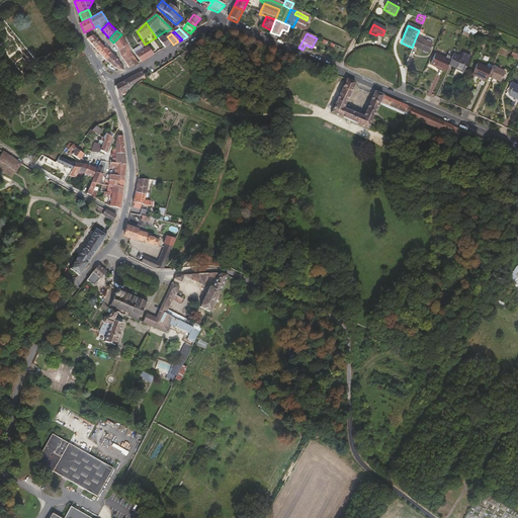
[(93,34),(87,38),(91,45),(97,38),(93,34)]
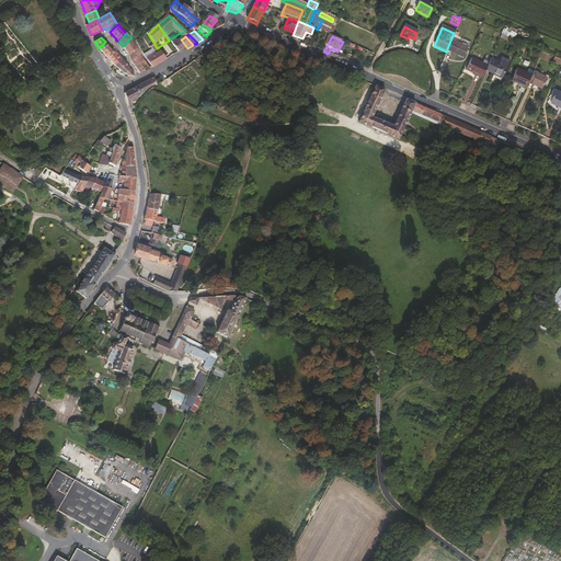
[(138,48),(132,37),(123,46),(128,54),(138,48)]
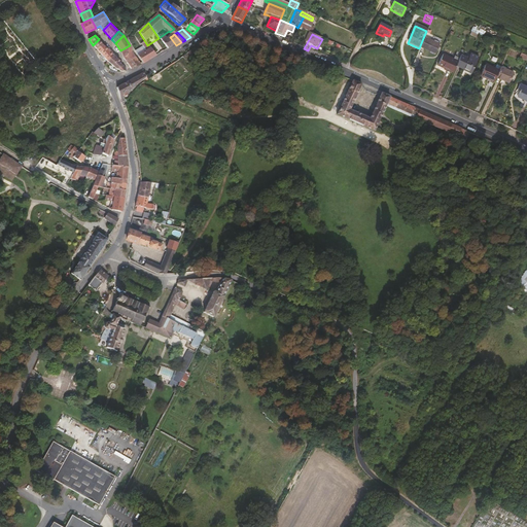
[(170,37),(162,43),(168,50),(176,45),(170,37)]
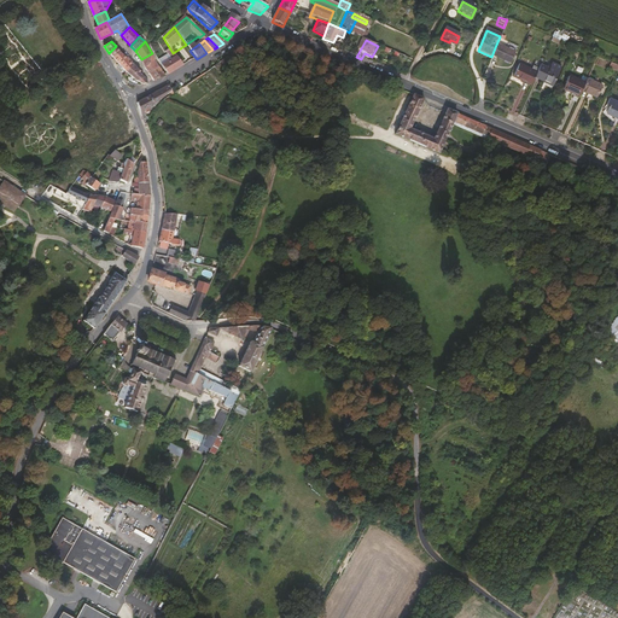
[(514,53),(496,45),(491,57),(511,64),(514,53)]
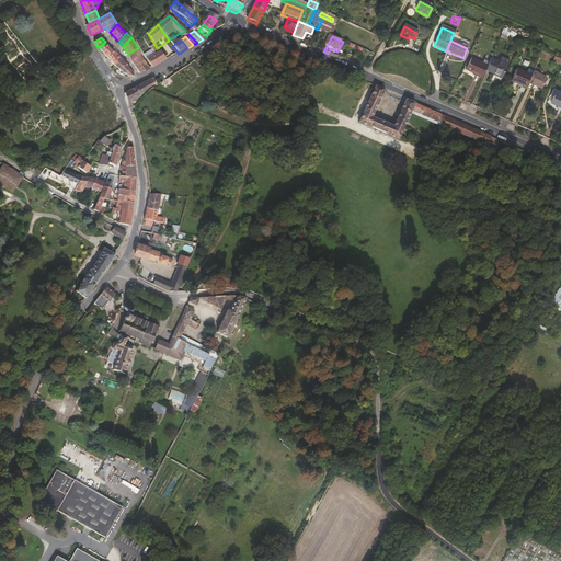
[(105,42),(99,48),(104,54),(110,47),(105,42)]
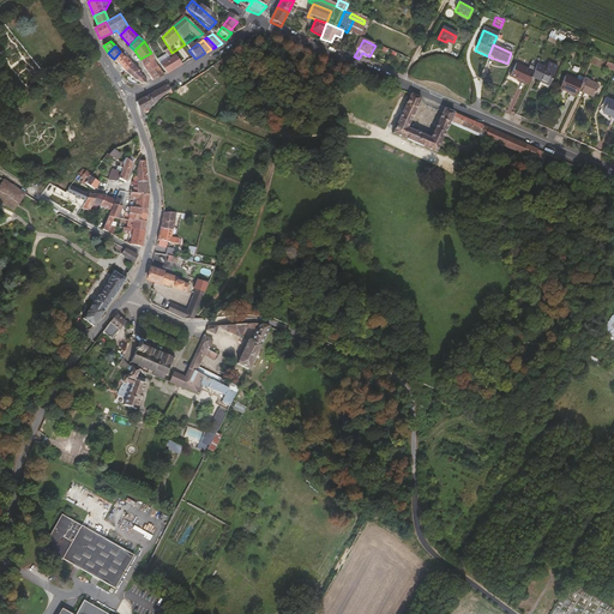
[(120,52),(114,59),(119,65),(126,59),(120,52)]
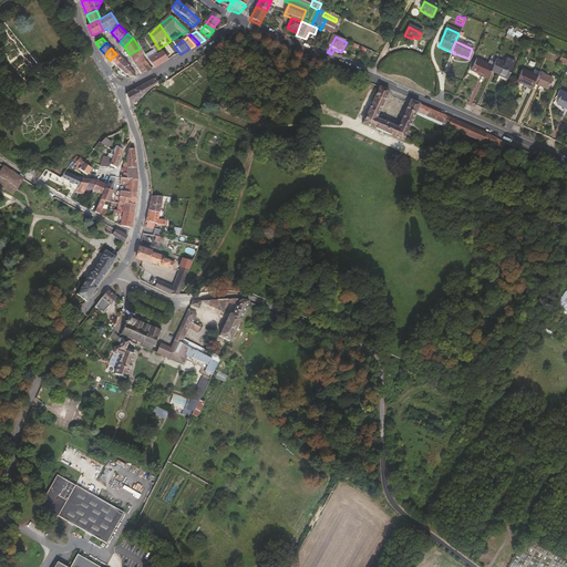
[(142,55),(140,49),(130,54),(133,62),(136,68),(146,61),(142,55)]
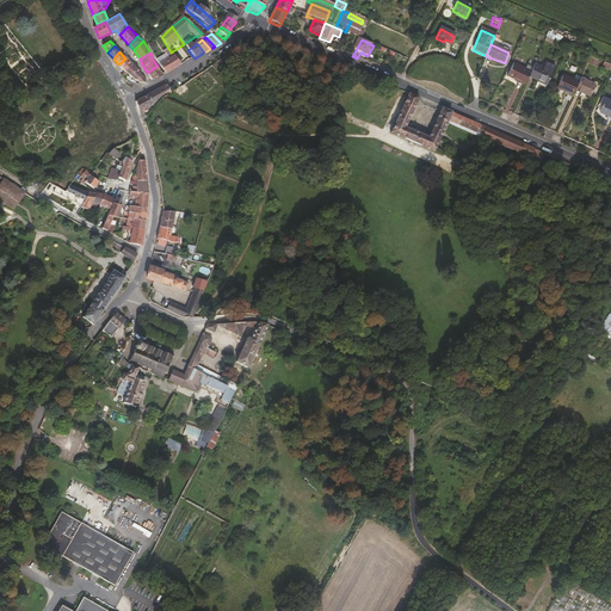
[(170,60),(161,66),(166,75),(180,67),(171,53),(167,55),(170,60)]
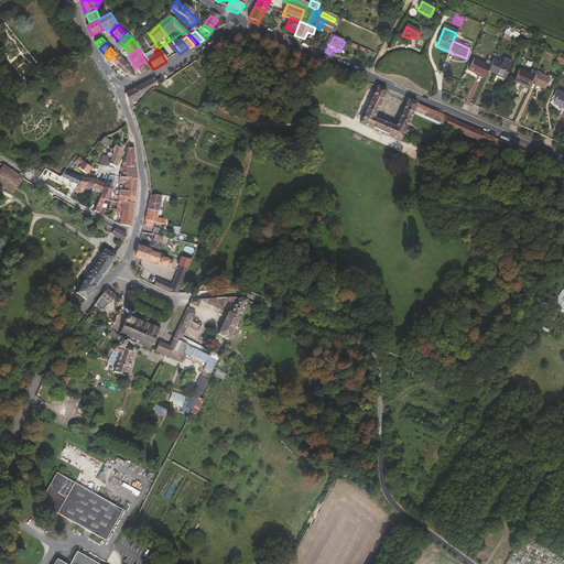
[(116,54),(109,60),(115,65),(120,60),(116,54)]
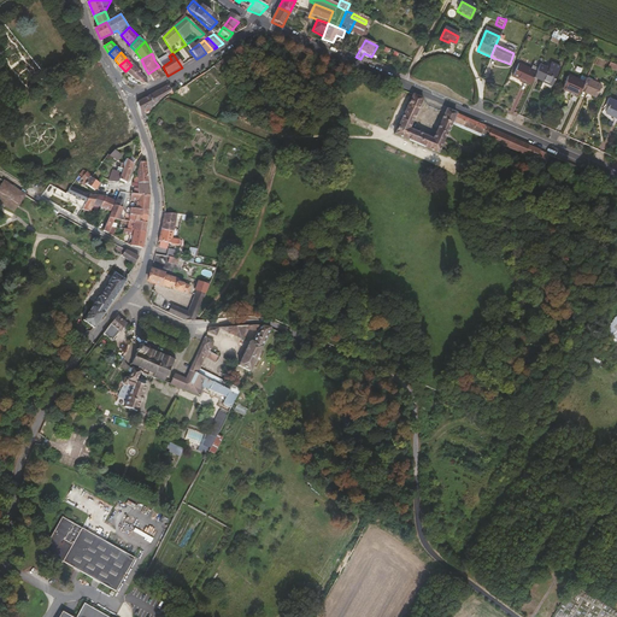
[(131,65),(125,71),(137,82),(141,76),(137,72),(139,71),(134,65),(133,66),(131,65)]
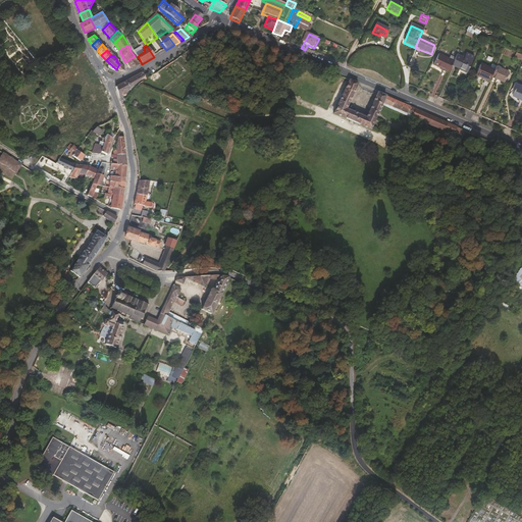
[(139,63),(135,56),(125,62),(129,68),(140,64),(139,63)]
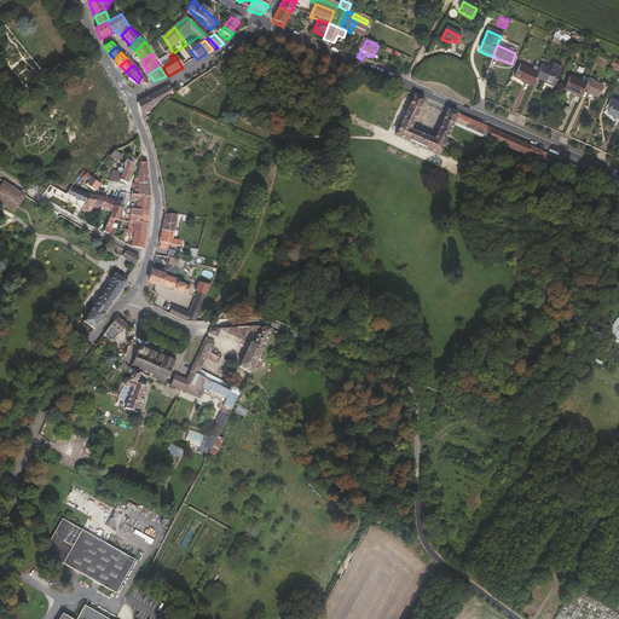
[(534,79),(537,74),(520,67),(514,80),(520,82),(521,80),(532,85),(534,79)]
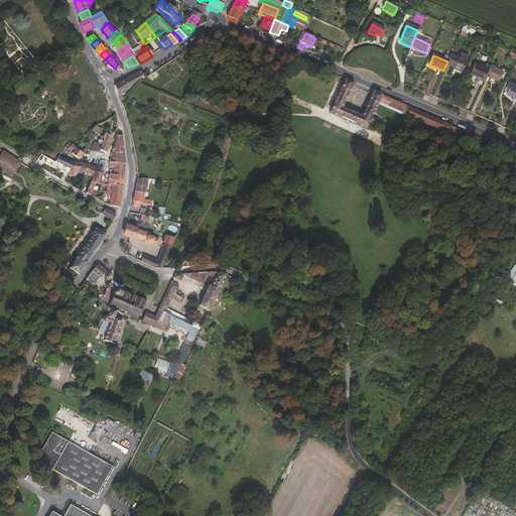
[(458,59),(450,55),(447,61),(445,66),(454,70),(456,71),(456,72),(461,74),(466,61),(458,58),(458,59)]
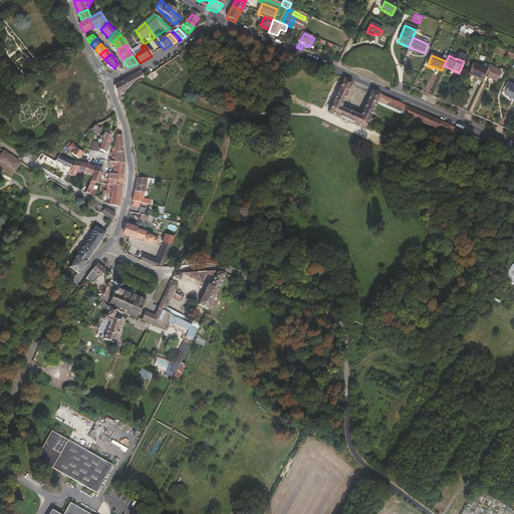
[(178,68),(173,63),(170,67),(175,72),(178,68)]
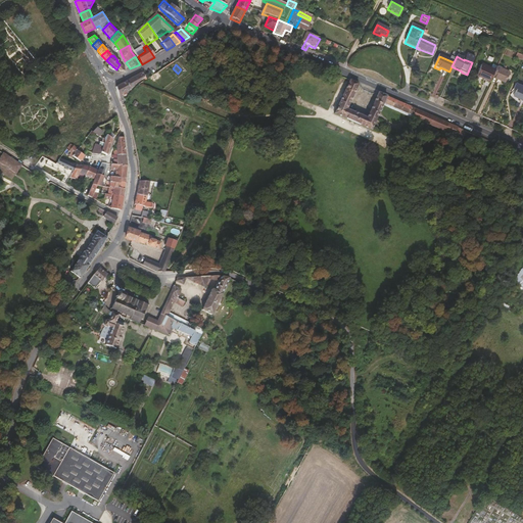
[(492,77),(494,72),(481,65),(476,77),(480,79),(480,78),(489,82),(491,78),(492,77)]
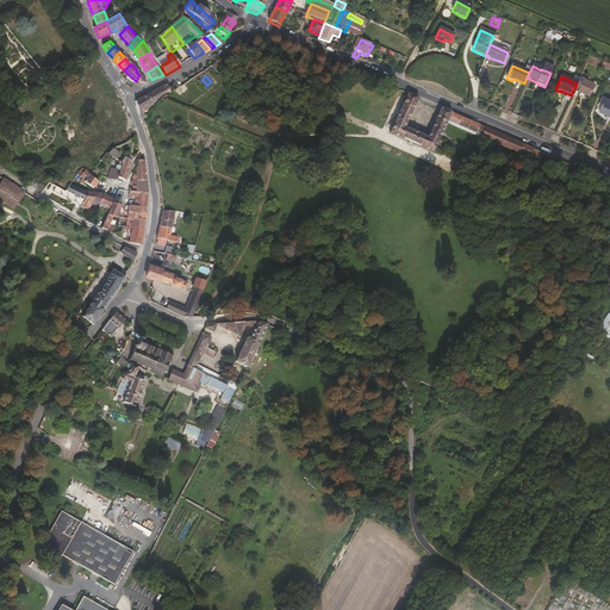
[(593,86),(579,80),(577,83),(574,89),(584,93),(583,95),(587,98),(593,86)]
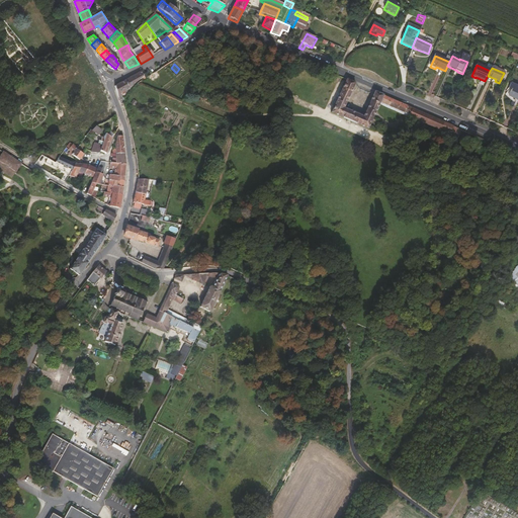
[(144,80),(146,79),(143,71),(115,86),(119,98),(124,95),(123,92),(133,87),(143,78),(144,80)]
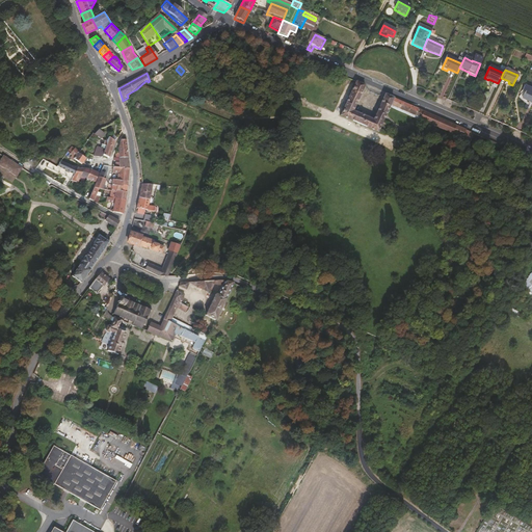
[(462,140),(466,132),(384,98),(373,123),(352,113),(364,89),(355,85),(340,120),(378,136),(390,111),(391,108),(415,118),(415,121),(462,140)]
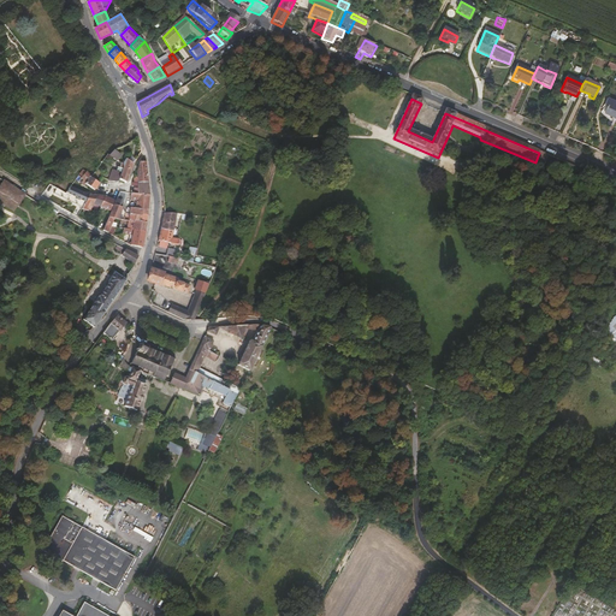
[(604,114),(615,119),(615,104),(608,100),(605,105),(609,107),(608,108),(606,108),(605,111),(606,111),(604,114)]
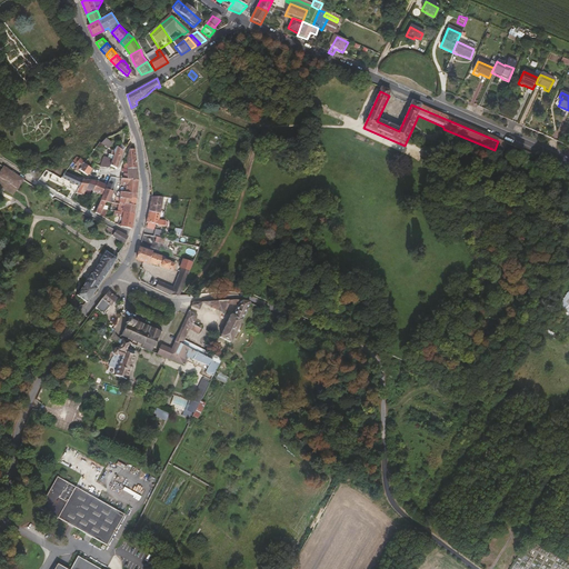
[(443,130),(443,129),(443,127),(418,116),(417,119),(443,130)]
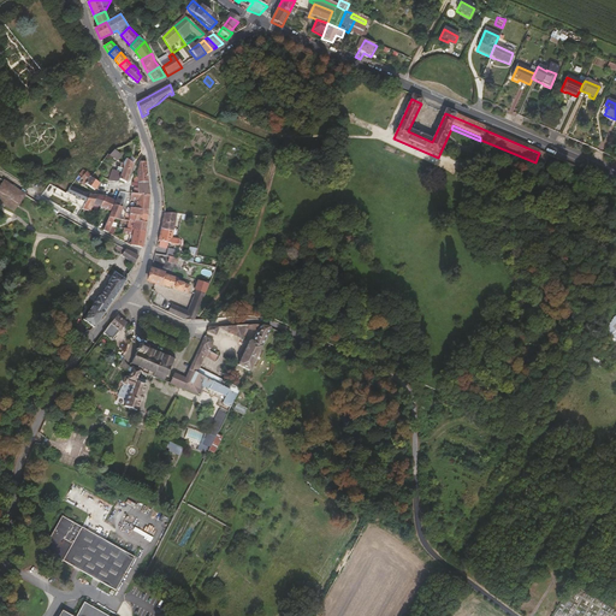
[(117,154),(113,148),(107,153),(112,160),(117,154)]
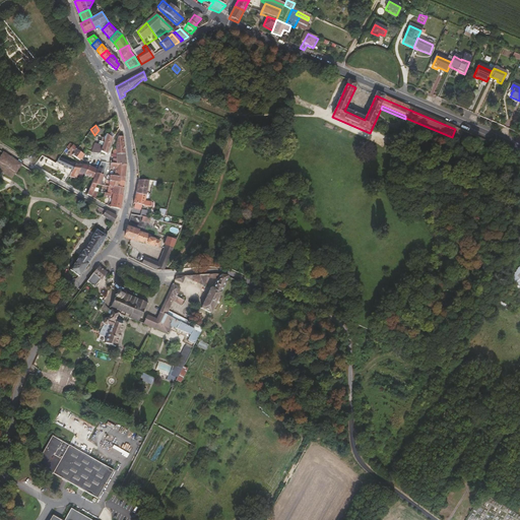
[(126,153),(123,134),(119,135),(118,136),(117,150),(115,151),(115,153),(118,154),(126,153)]
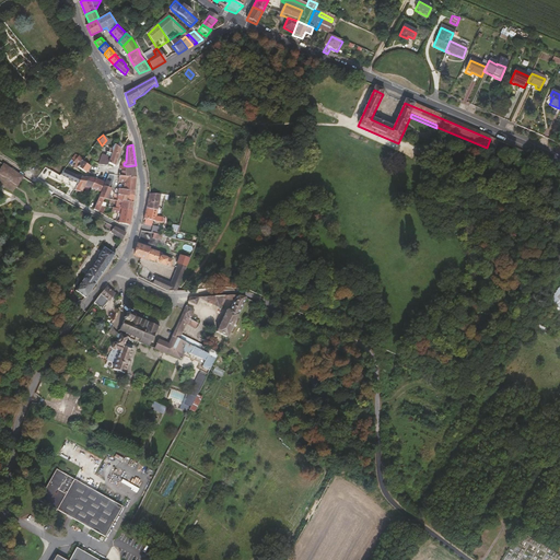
[(118,151),(118,150),(109,146),(108,151),(111,152),(109,155),(103,153),(101,159),(107,164),(113,168),(118,151)]
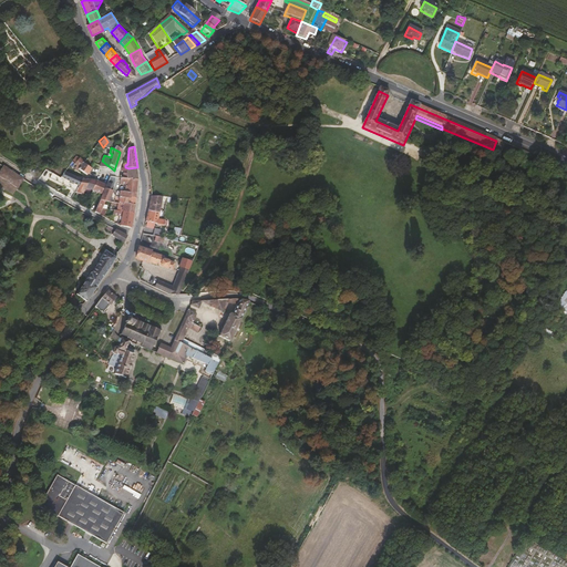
[(74,160),(73,161),(76,162),(74,166),(76,168),(79,166),(88,173),(92,165),(83,156),(83,157),(79,153),(74,160)]
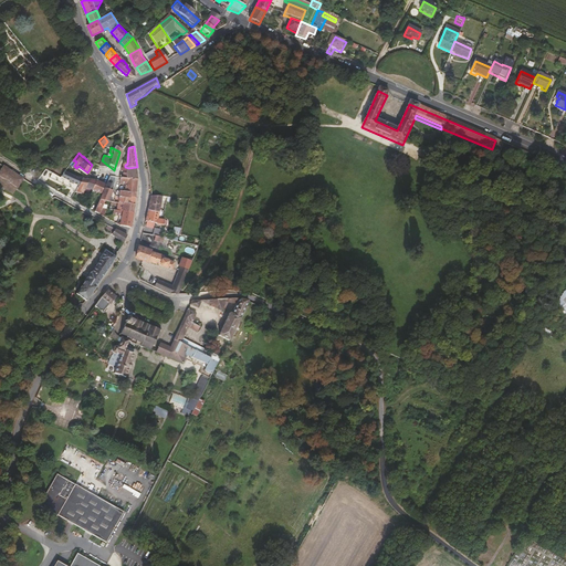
[(22,176),(3,163),(0,166),(0,173),(17,185),(22,176)]
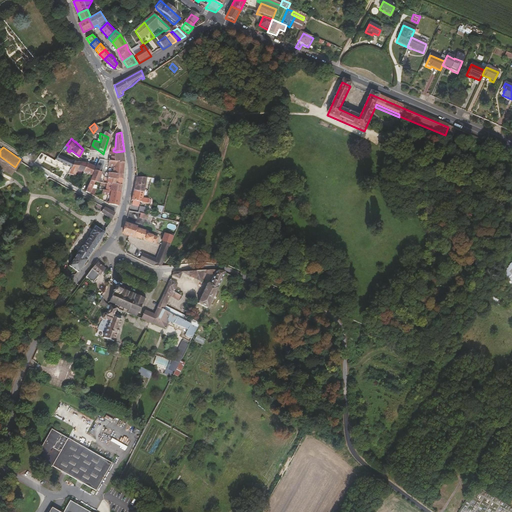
[(124,162),(124,151),(116,152),(113,158),(111,158),(111,159),(108,159),(109,160),(124,162)]
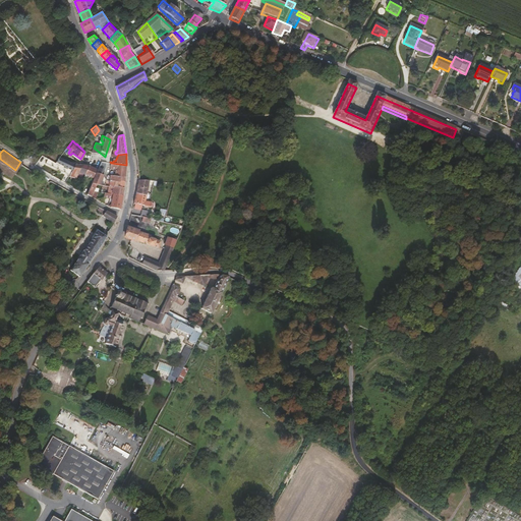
[(60,156),(56,163),(55,164),(56,165),(56,166),(63,169),(65,167),(70,169),(69,171),(70,172),(76,162),(67,160),(60,156)]
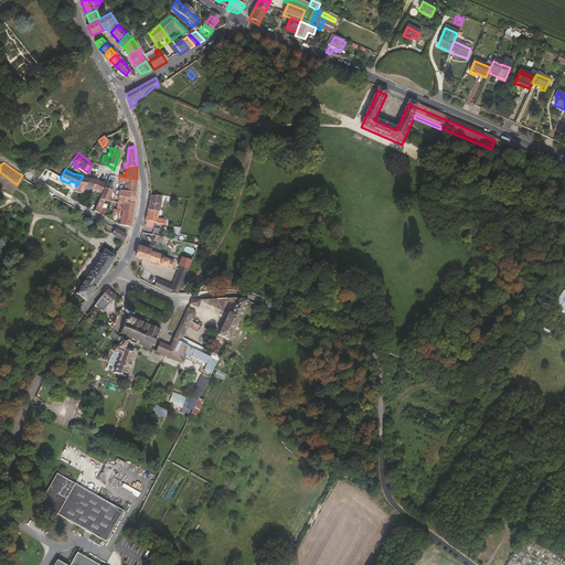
[(76,187),(75,190),(81,192),(82,189),(86,191),(87,188),(84,187),(88,179),(83,176),(76,187)]
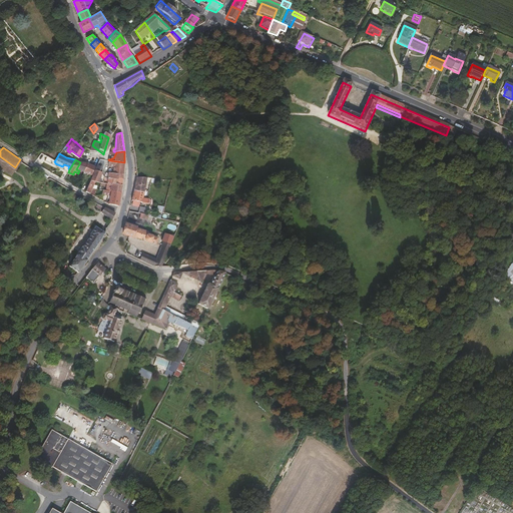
[(76,169),(79,170),(83,171),(86,163),(81,160),(80,162),(76,169)]
